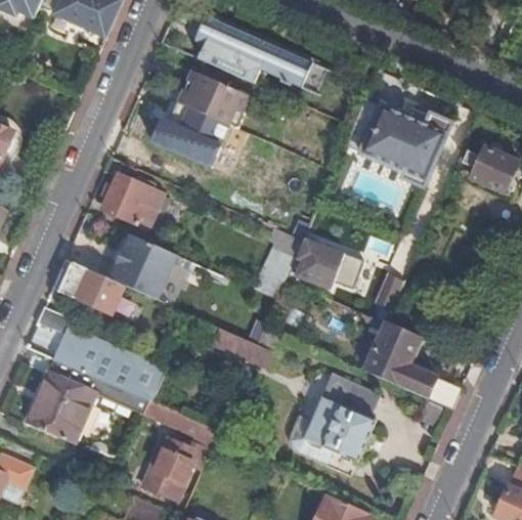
[(0,0),(0,7),(17,15),(20,11),(35,17),(42,3),(43,0),(0,0)]
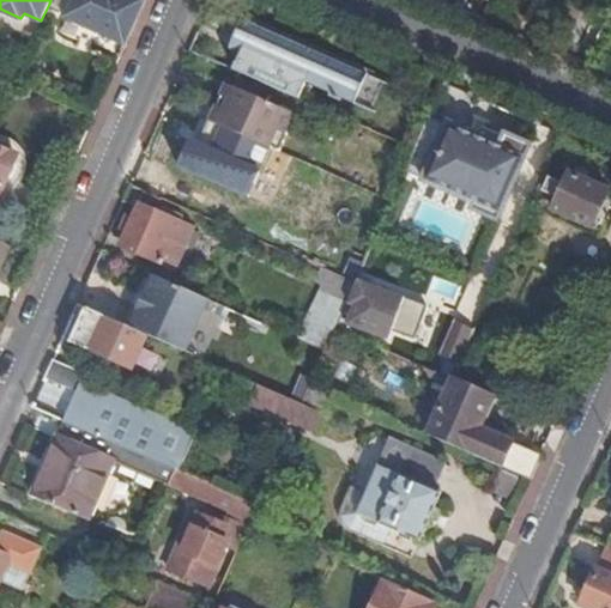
[(133,22),(143,0),(50,0),(49,4),(66,11),(64,16),(125,42),(133,22)]
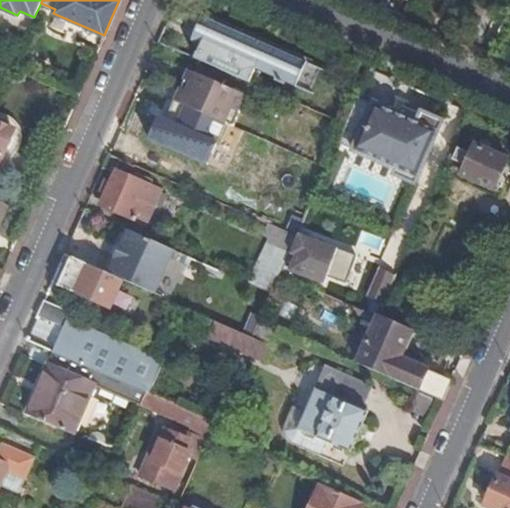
[(190,39),(200,43),(207,45),(209,41),(253,60),(251,65),(254,66),(254,68),(295,85),(305,61),(201,16),(190,39)]
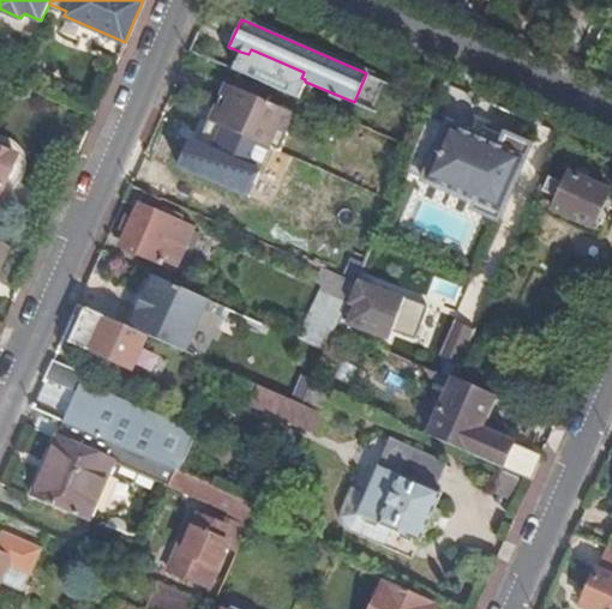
[(232,67),(231,68),(298,97),(304,83),(304,80),(305,82),(305,79),(301,78),(304,72),(251,49),(249,54),(240,52),(239,54),(237,53),(233,61),(243,66),(240,71),(232,67)]
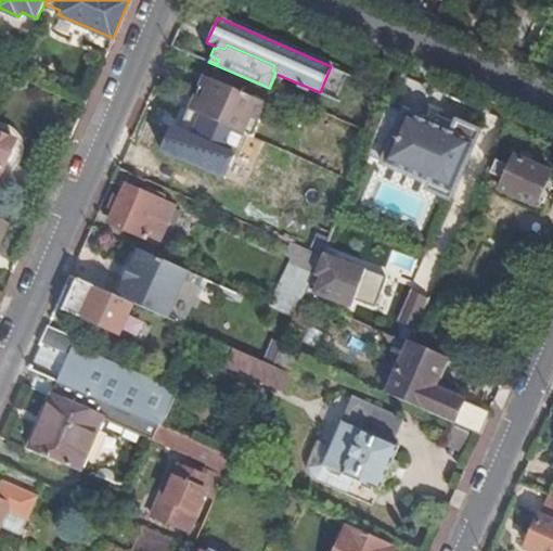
[(162,149),(216,173),(220,163),(228,166),(232,156),(239,159),(245,144),(239,142),(249,117),(256,120),(264,102),(204,75),(189,109),(196,112),(192,122),(184,119),(178,131),(171,127),(162,149)]
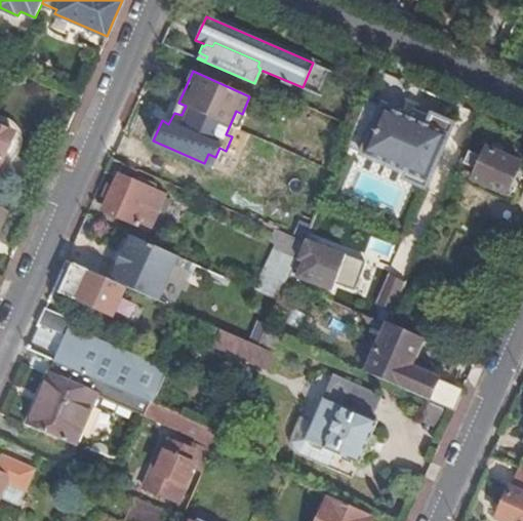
[(383,104),(366,96),(353,127),(346,144),(362,150),(362,152),(406,171),(404,176),(426,186),(453,122),(433,113),(428,122),(384,103),(383,104)]
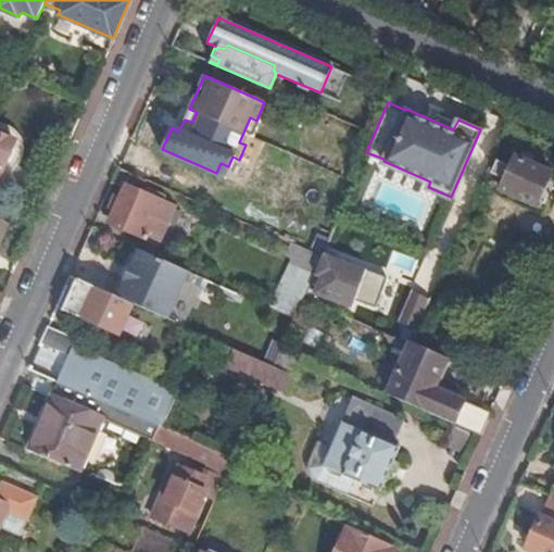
[(517,138),(524,124),(510,117),(503,132),(517,138)]
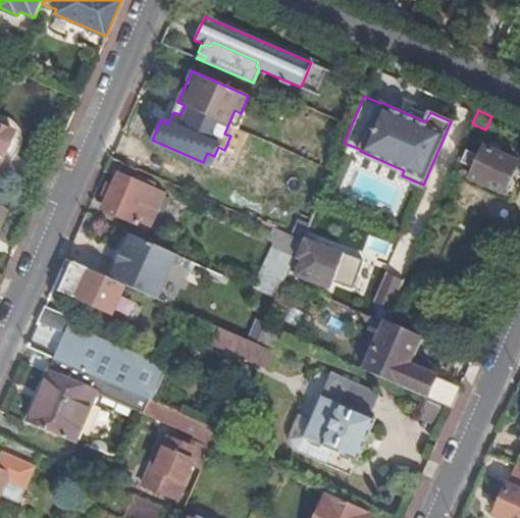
[(0,163),(14,131),(0,124),(0,163)]
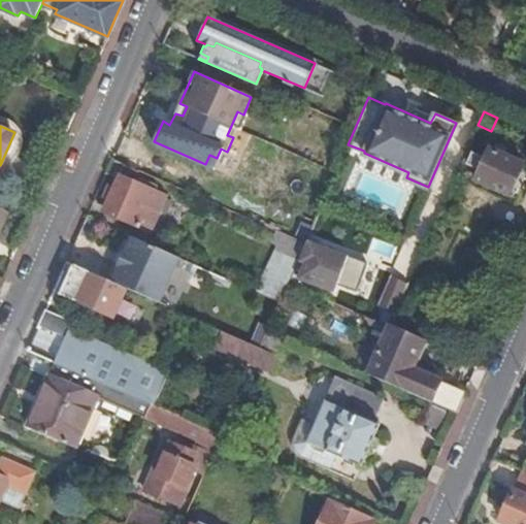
[(518,196),(525,177),(525,171),(520,169),(523,162),(490,146),(485,157),(474,153),(470,162),(481,167),(475,178),(518,196)]
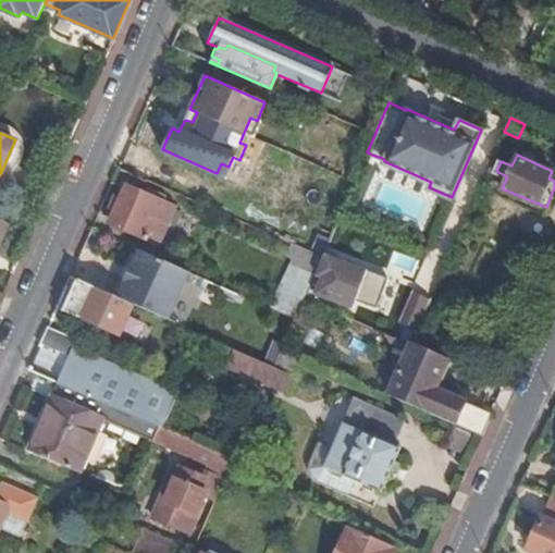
[(145,179),(118,166),(111,180),(125,185),(120,197),(113,195),(109,206),(115,208),(110,220),(159,242),(169,220),(164,218),(168,206),(161,203),(164,195),(148,187),(145,194),(139,192),(145,179)]
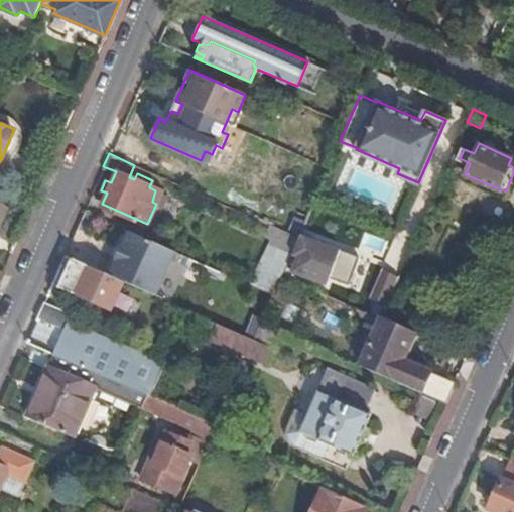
[(289,254),(297,236),(275,227),(271,236),(277,239),(269,257),(285,264),(289,254)]
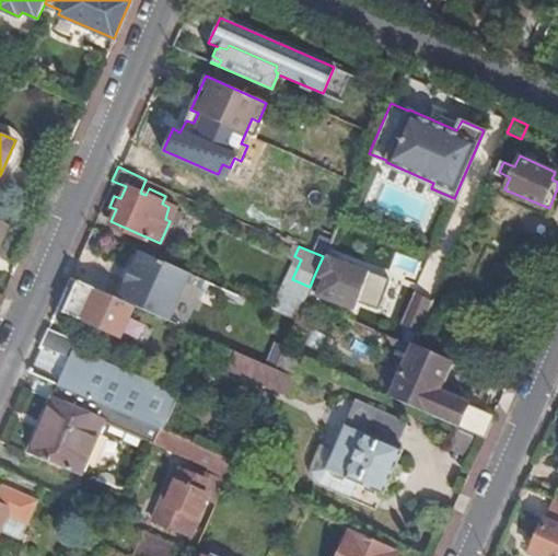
[(189,271),(141,251),(119,299),(132,304),(167,321),(189,271)]
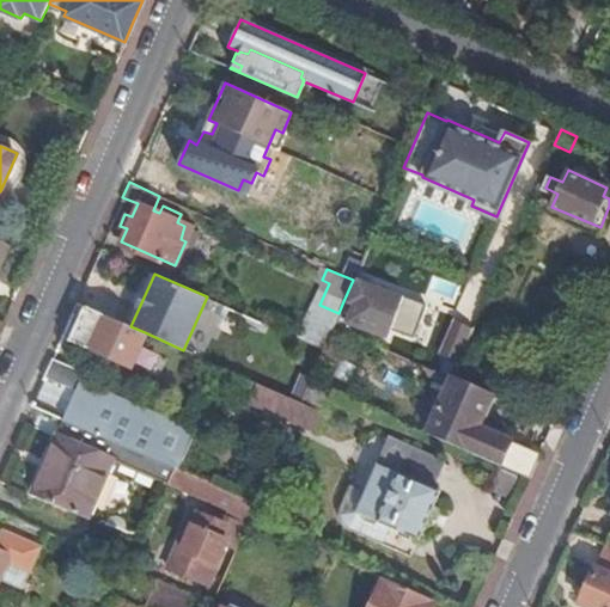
[(368,286),(353,280),(343,301),(349,304),(343,322),(384,337),(388,327),(396,331),(401,318),(391,314),(398,294),(374,286),(367,308),(361,306),(368,286)]
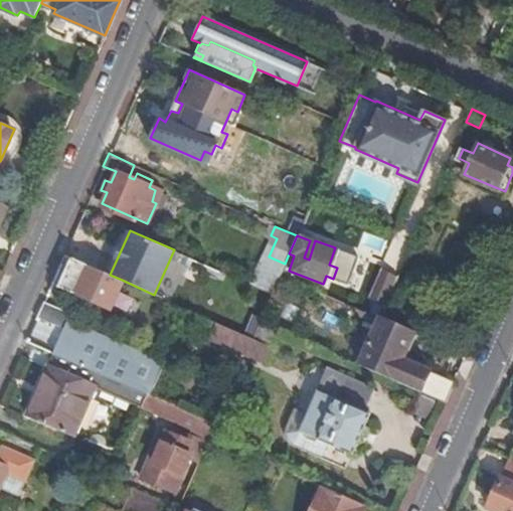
[(110,275),(70,258),(58,286),(110,309),(122,280),(110,275)]
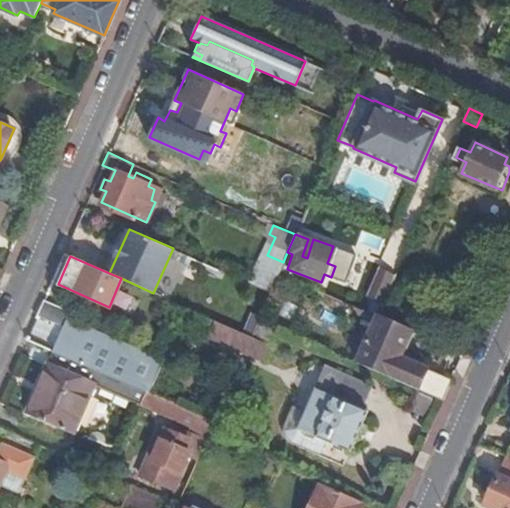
[(69,311),(43,299),(37,315),(62,326),(66,317),(69,311)]
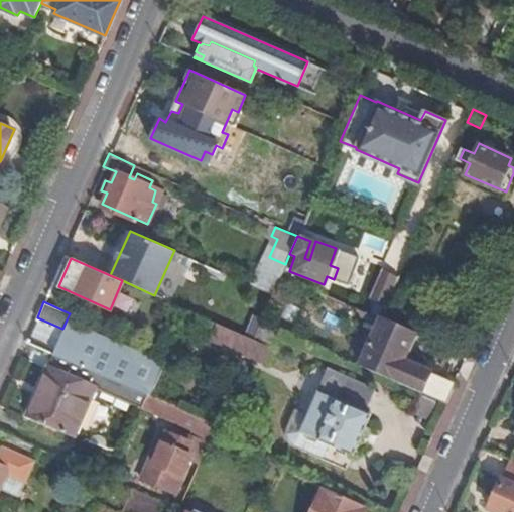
[(446,402),(455,382),(404,360),(416,332),(380,315),(379,317),(358,364),(446,402)]
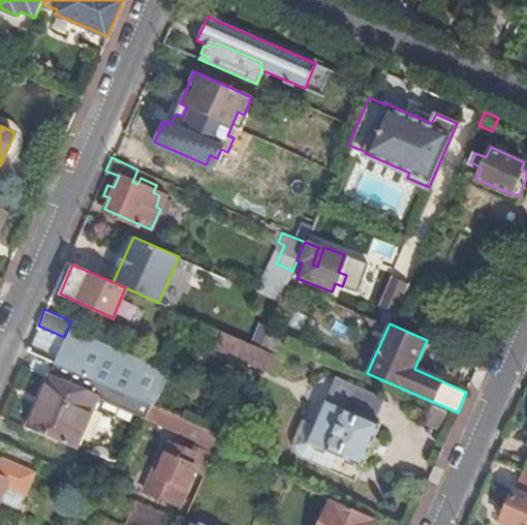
[(94,338),(68,328),(64,337),(54,362),(56,363),(80,372),(94,338)]
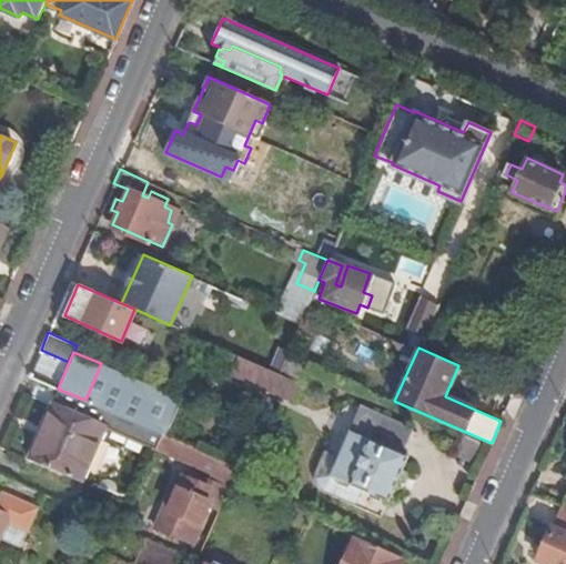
[(293,400),(301,380),(236,353),(228,373),(293,400)]
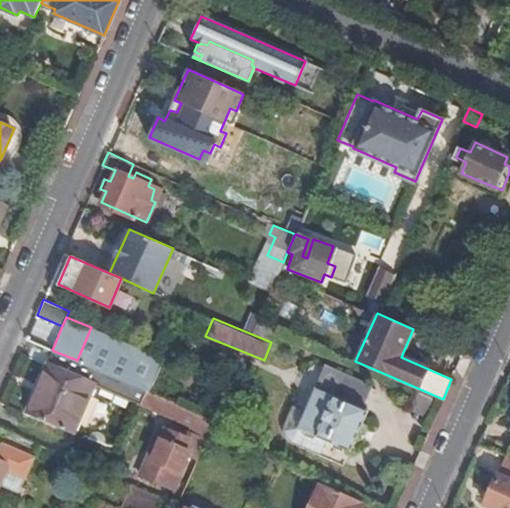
[(162,358),(91,327),(77,360),(148,392),(162,358)]
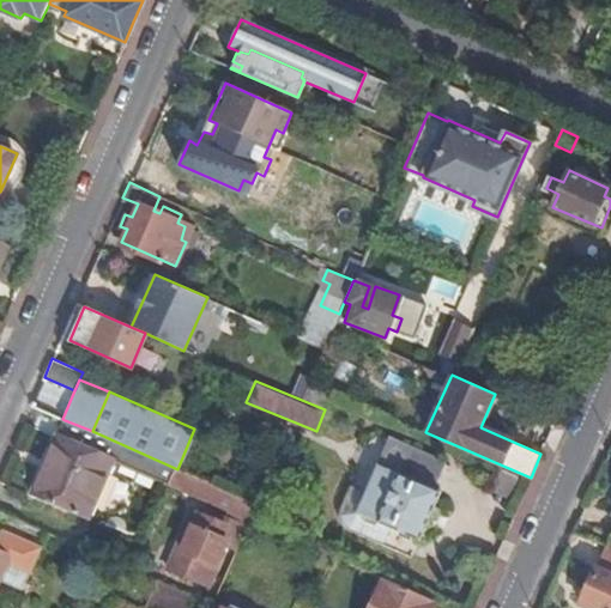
[(177,469),(92,431),(65,420),(32,494),(85,516),(110,458),(168,484),(230,509),(236,494),(177,469)]
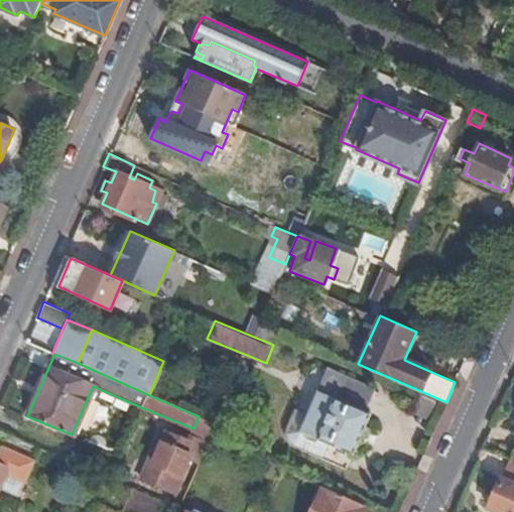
[(364,410),(374,386),(326,367),(299,430),(352,453),(370,412),(364,410)]
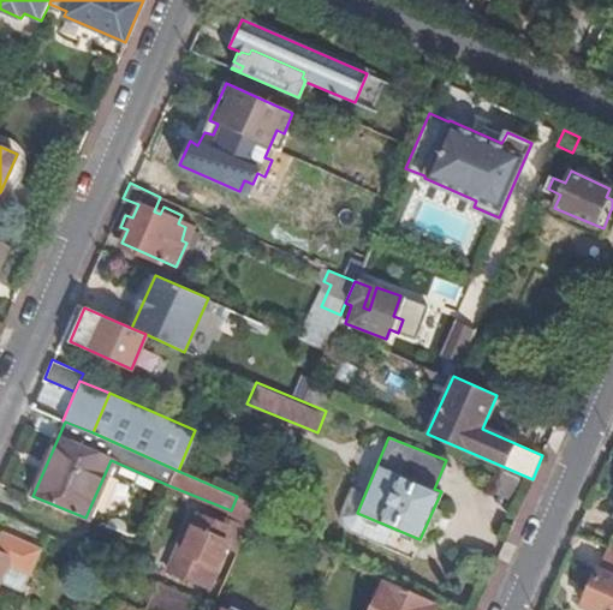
[(237,496),(231,510),(249,519),(255,504),(237,496)]
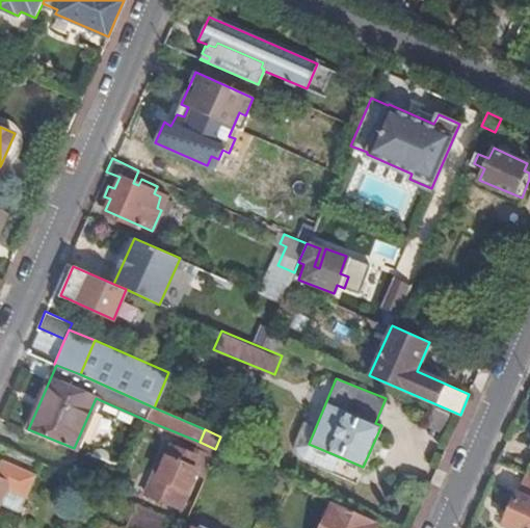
[(141,494),(178,509),(201,456),(170,444),(156,476),(151,474),(141,494)]
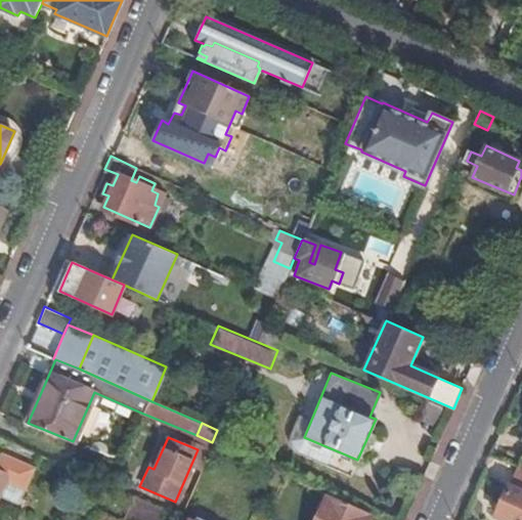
[(2,455),(0,452),(0,495),(16,503),(39,455),(7,441),(2,455)]
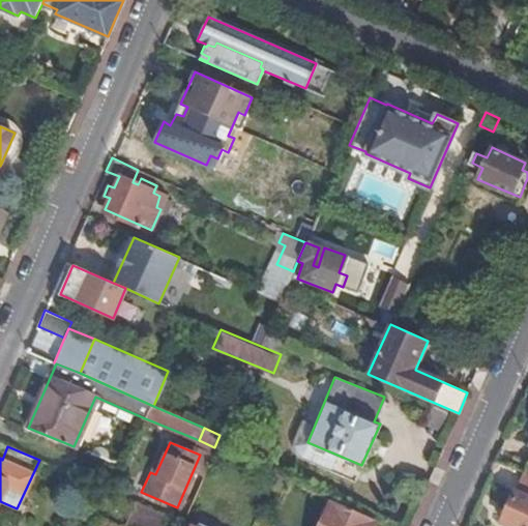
[(527,525),(527,479),(521,477),(501,521),(511,525),(527,525)]
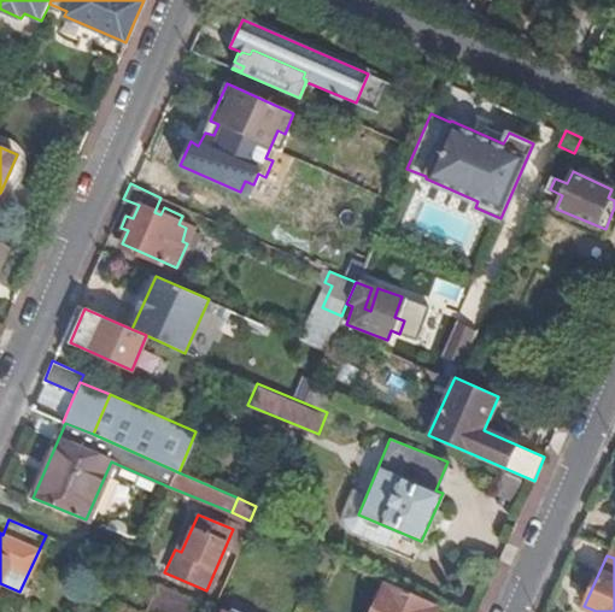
[(432,611),(437,602),(386,580),(372,611),(432,611)]
